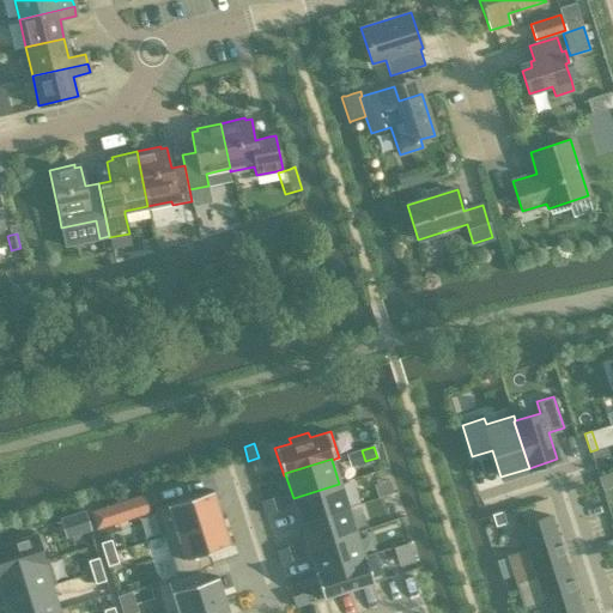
[(339,484),(293,498),(301,523),(347,508),(339,484)]
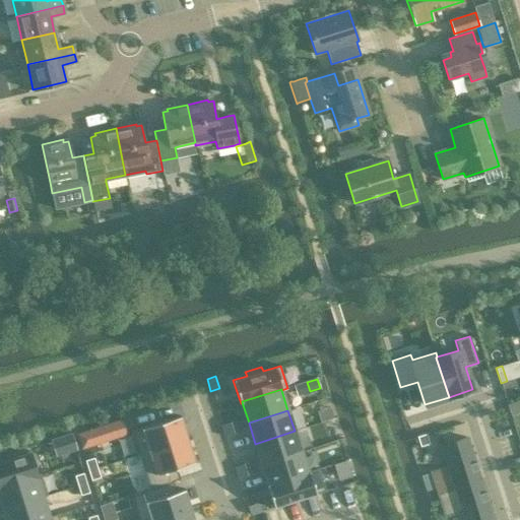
[(181,415),(132,432),(139,454),(188,439),(181,415)]
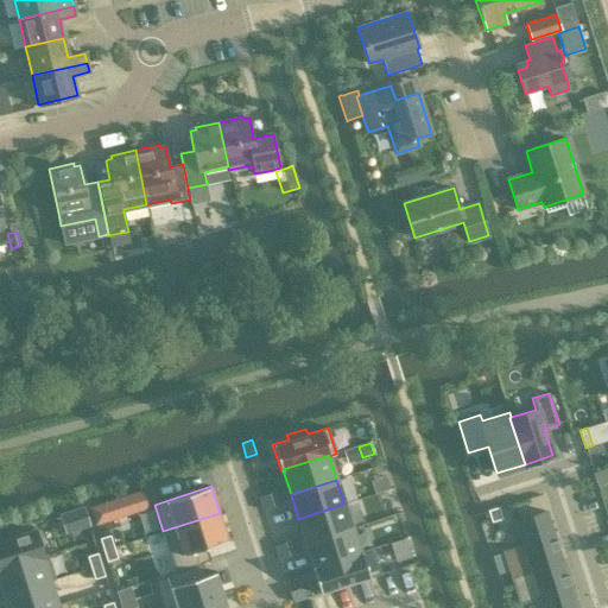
[(141,491),(90,507),(96,526),(147,510),(141,491)]
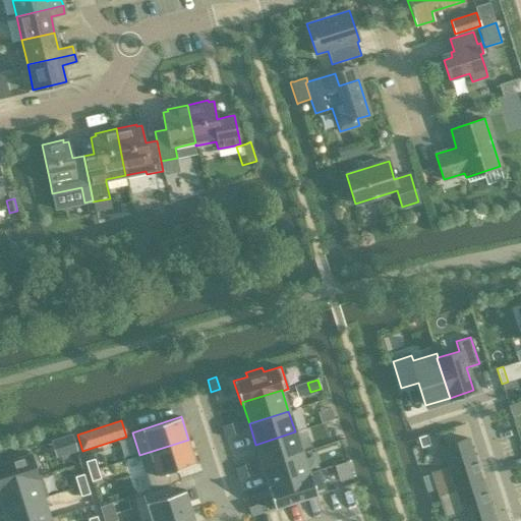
[(239,420),(230,422),(234,435),(242,431),(239,420)]
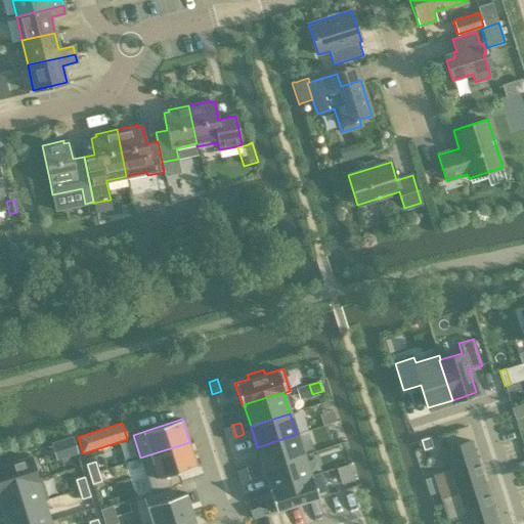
[(231,425),(223,428),(227,440),(235,437),(231,425)]
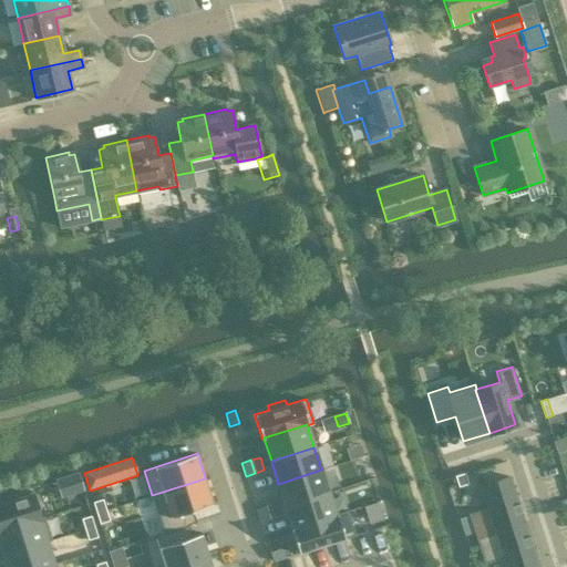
[(321,470),(278,484),(286,506),(328,493),(321,470)]
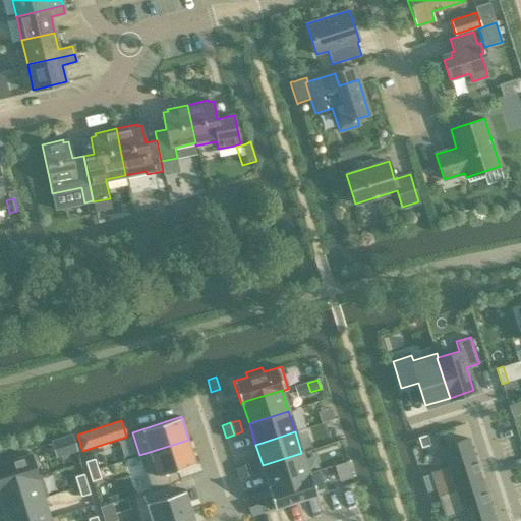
[(426,435),(417,438),(421,448),(430,445),(426,435)]
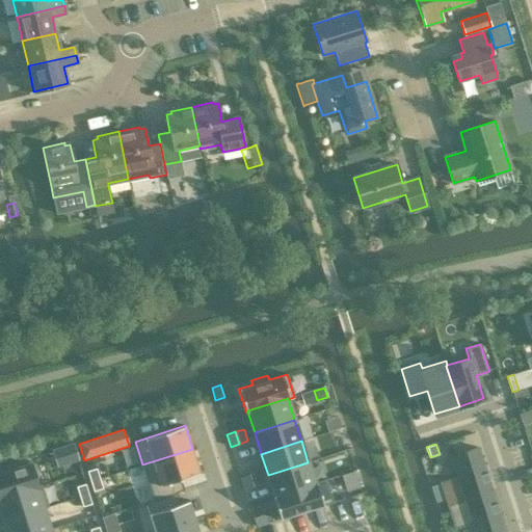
[(73,445),(53,451),(57,464),(77,458),(73,445)]
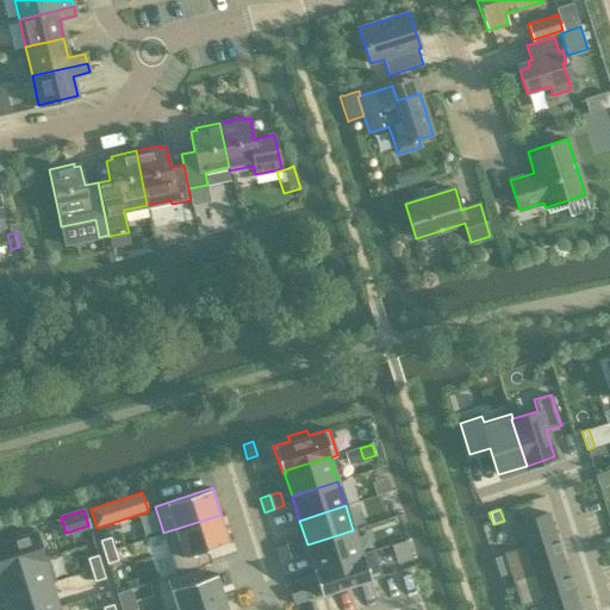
[(526,546),(504,553),(512,580),(564,564),(560,551),(561,549),(560,548),(559,549),(556,542),(559,542),(558,541),(556,541),(548,512),(518,522),(526,546)]
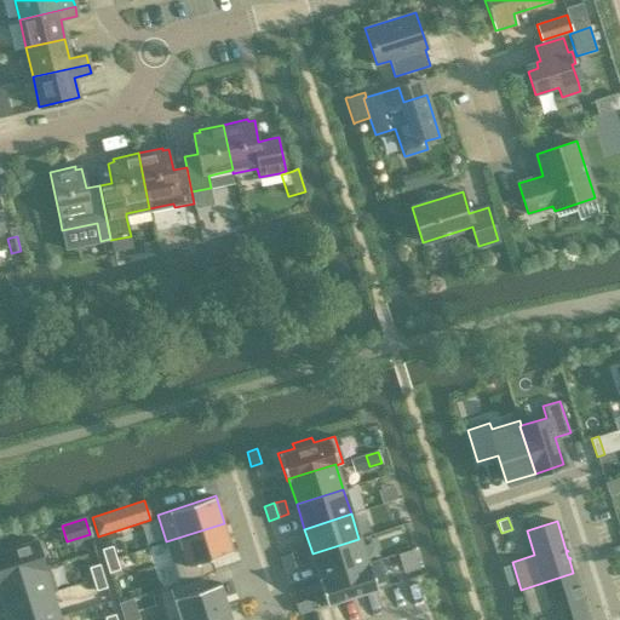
[(224,523),(166,541),(179,584),(207,574),(206,574),(214,572),(211,558),(233,551),(224,523)]
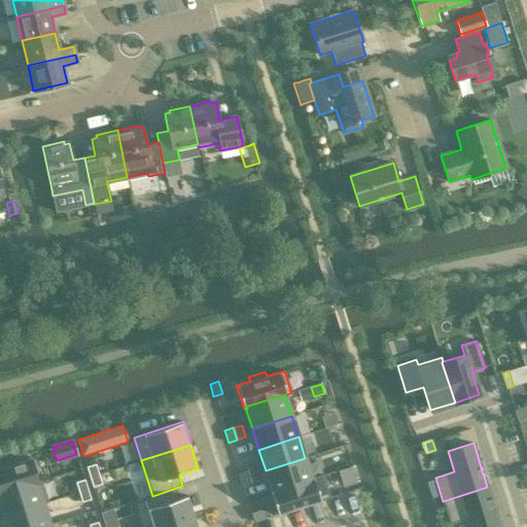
[(305,458),(266,470),(272,491),(272,492),(312,479),(312,478),(305,458)]
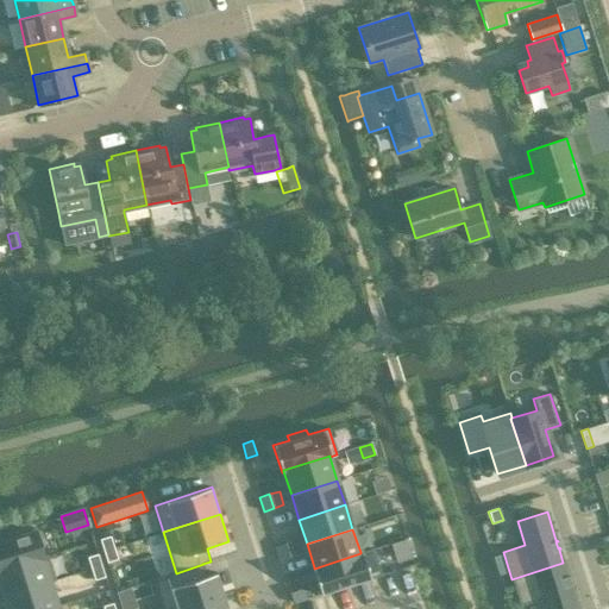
[(31,533),(0,542),(0,569),(41,557),(43,556),(36,532),(31,533)]
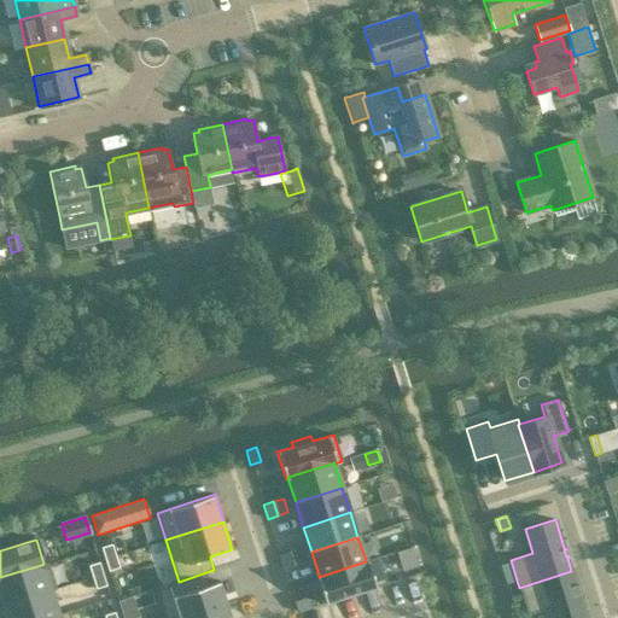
[(112,544),(101,547),(105,559),(116,557),(112,544)]
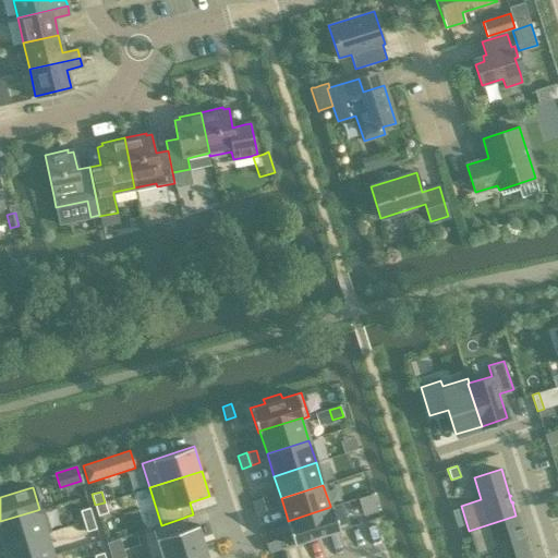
[(270,495),(261,497),(265,510),(274,507),(270,495)]
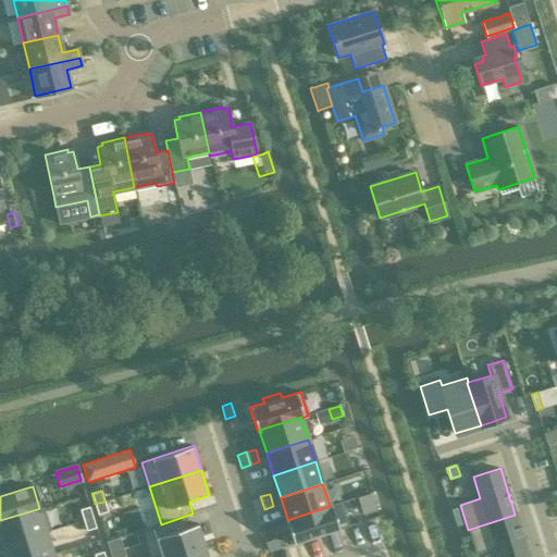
[(371,494),(358,498),(363,516),(376,511),(371,494)]
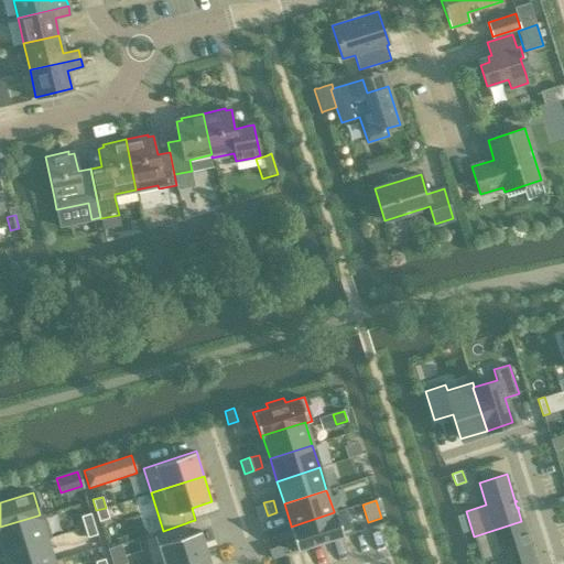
[(263,502),(255,506),(259,519),(268,516),(263,502)]
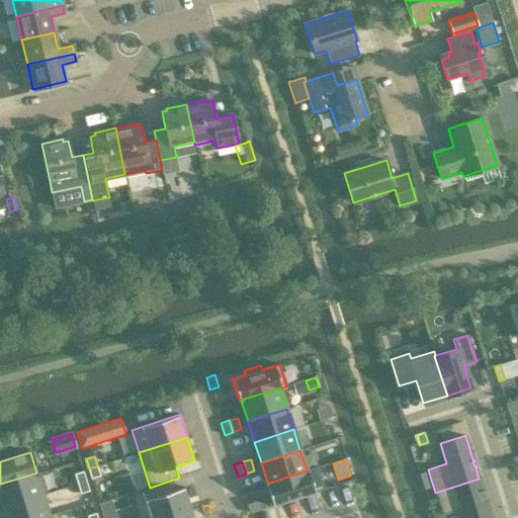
[(97,466),(88,468),(91,479),(100,476),(97,466)]
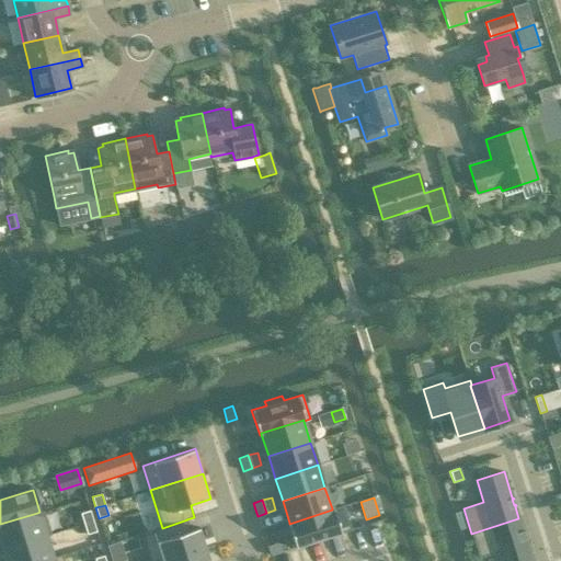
[(289,523),(287,523),(295,548),(327,538),(352,530),(344,505),(332,508),(332,510),(289,524),(289,523)]
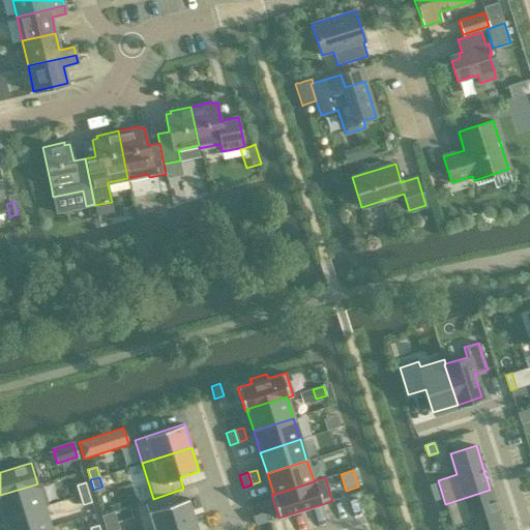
[(85,481),(76,484),(79,495),(88,492),(85,483),(85,481)]
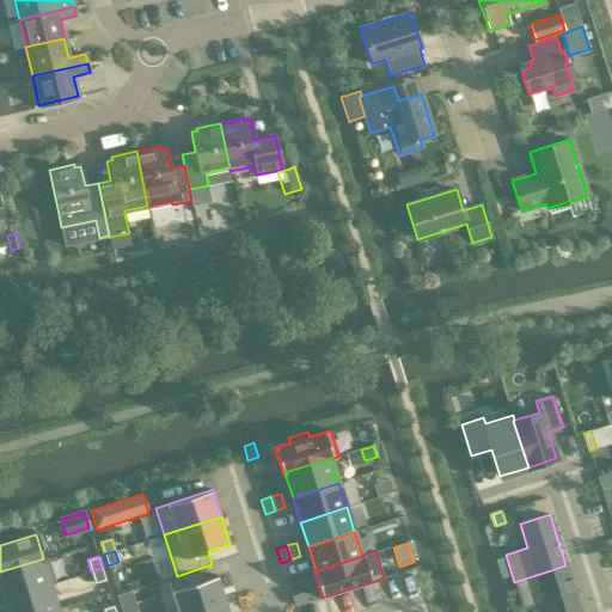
[(41,560),(0,571),(0,587),(4,598),(49,585),(54,582),(46,558),(43,558),(41,560)]
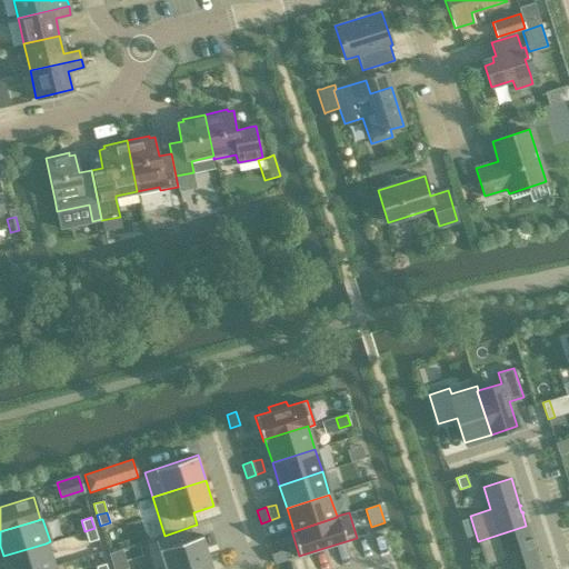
[(526,526),(478,541),(486,566),(506,560),(509,568),(539,568),(532,546),(533,546),(533,545),(532,545),(530,539),(531,538),(530,538),(526,526)]
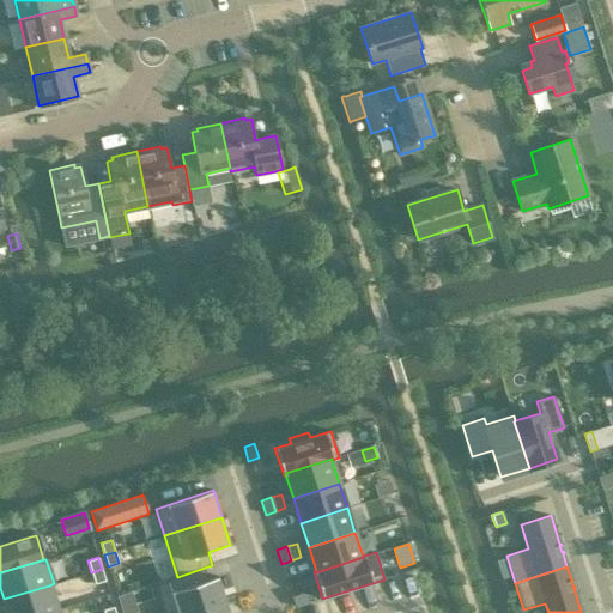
[(177,577),(168,580),(177,612),(190,612),(226,602),(218,576),(208,580),(205,568),(177,577)]
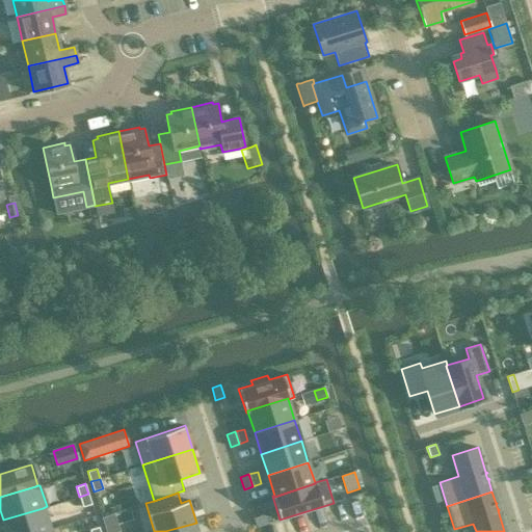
[(88,494),(79,497),(82,506),(91,503),(88,494)]
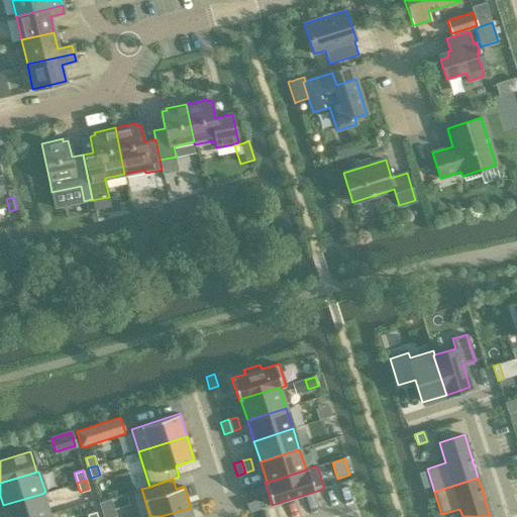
[(41,494),(3,505),(6,516),(38,516),(47,514),(41,494)]
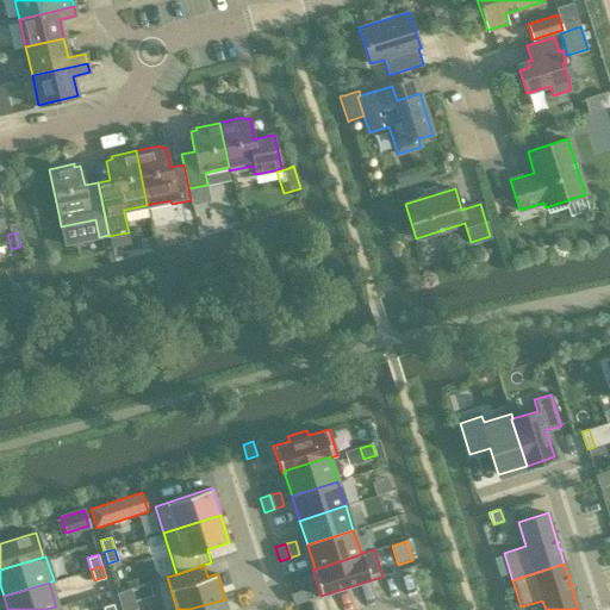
[(304,590),(291,595),(294,604),(307,599),(304,590)]
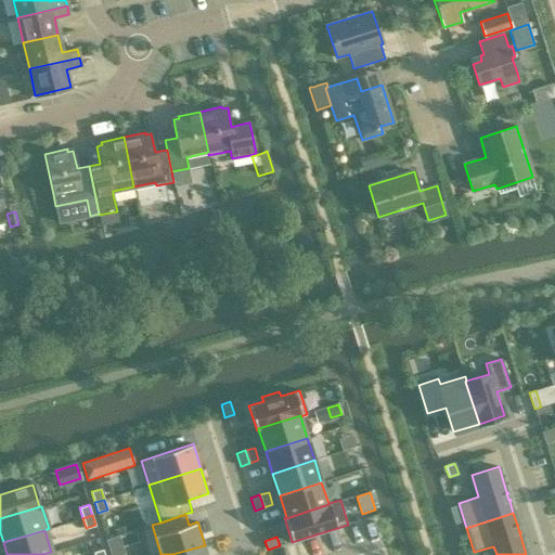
[(207,554),(205,545),(172,554),(207,554)]
